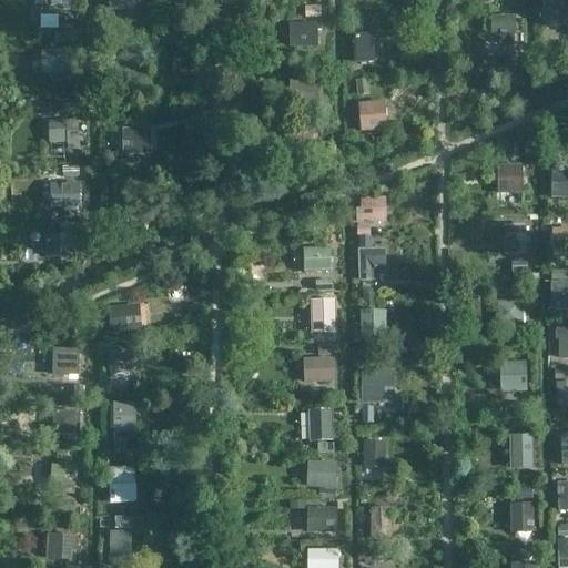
[(108,0),(109,11),(134,11),(134,0),(108,0)]
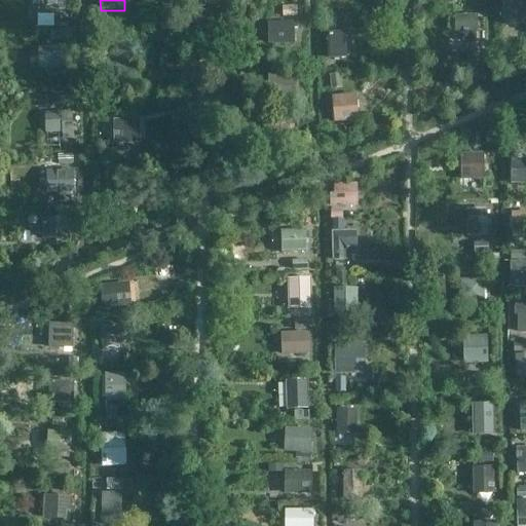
[(500,0),(503,25),(523,23),(522,9),(525,8),(524,0),(500,0)]
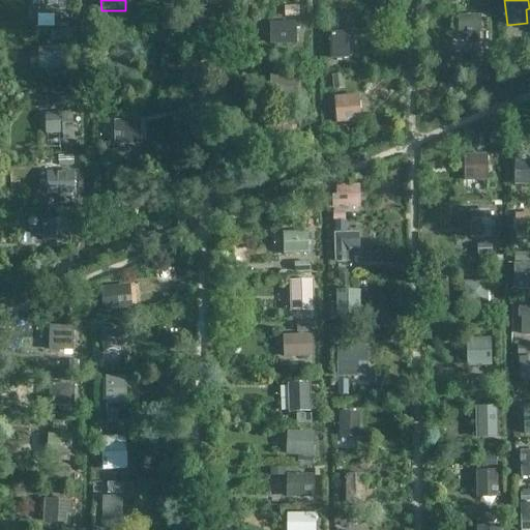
[(299,5),(285,6),(285,17),(300,17),(299,5)]
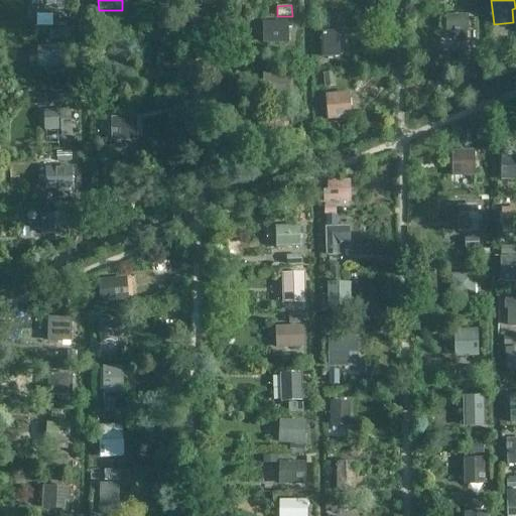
[(469,30),(468,14),(446,14),(446,32),(457,32),(457,31),(469,30)]
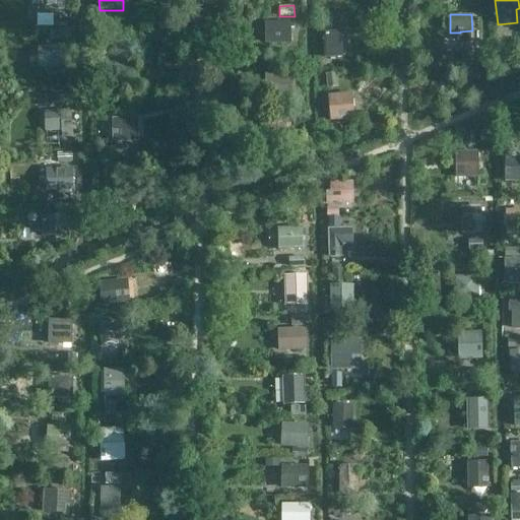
[(291,43),(291,20),(264,21),(265,44),(291,43)]
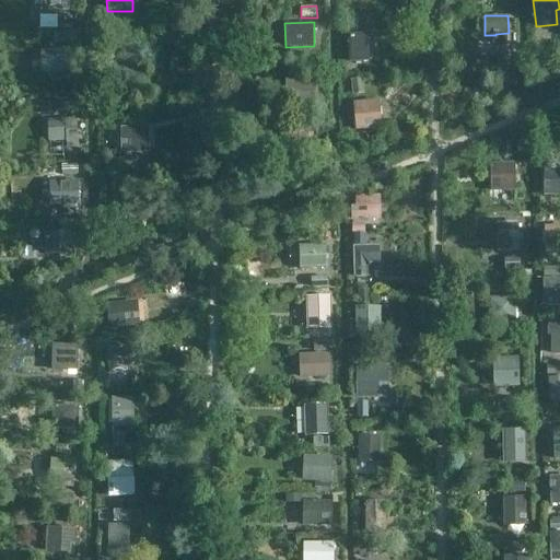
[(70,32),(54,32),(54,44),(70,44),(70,32)]
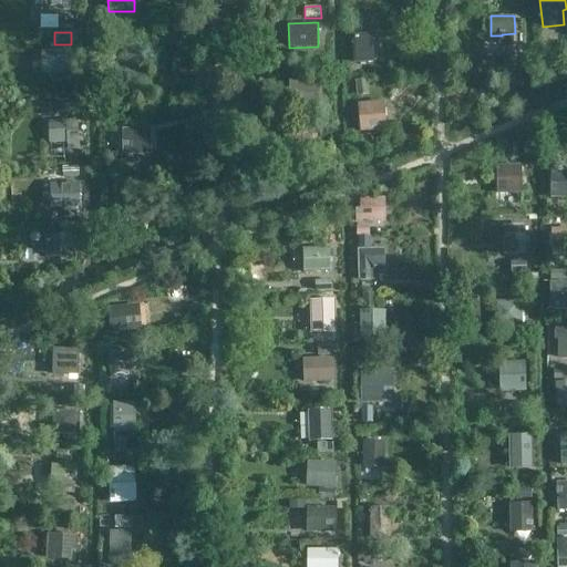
[(374,62),(373,33),(352,33),(353,62),(374,62)]
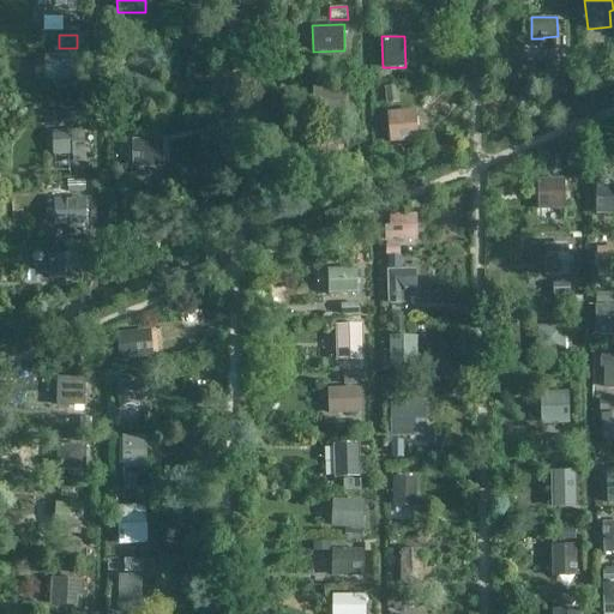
[(78,78),(78,53),(44,54),(44,79),(78,78)]
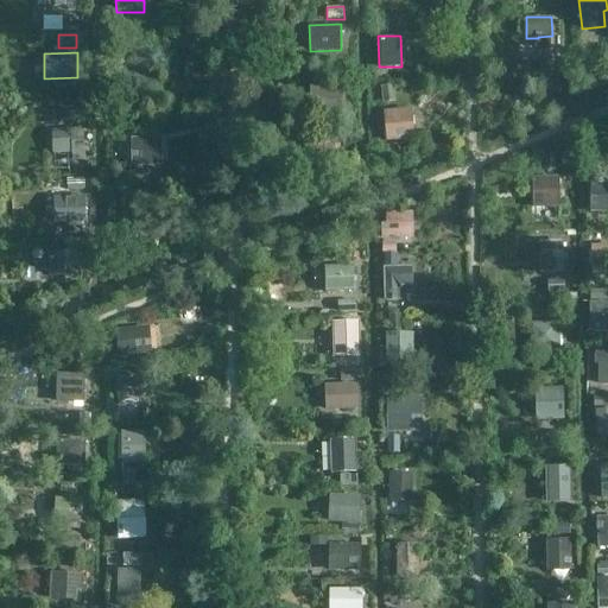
[(550,69),(551,54),(540,54),(540,69),(550,69)]
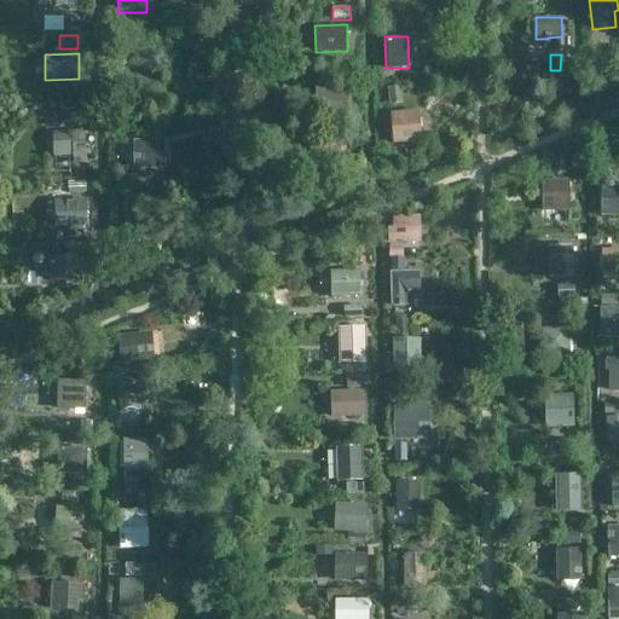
[(362,84),(337,84),(337,116),(362,116),(362,84)]
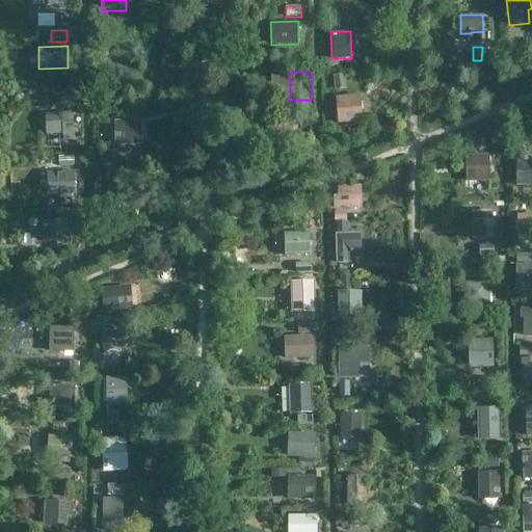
[(346,88),(344,74),(333,75),(335,90),(346,88)]
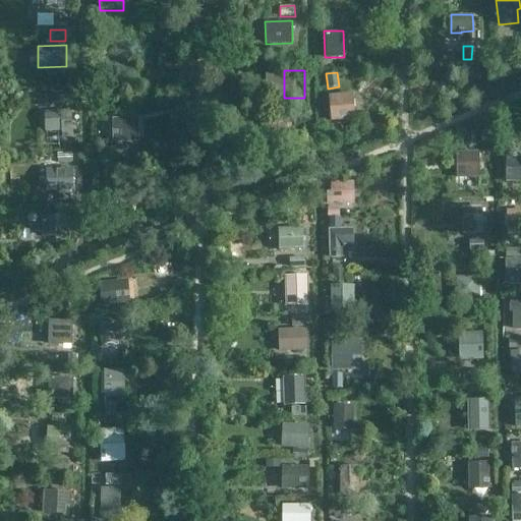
[(62,92),(53,93),(54,104),(65,103),(65,102),(70,101),(69,87),(62,88),(62,92)]
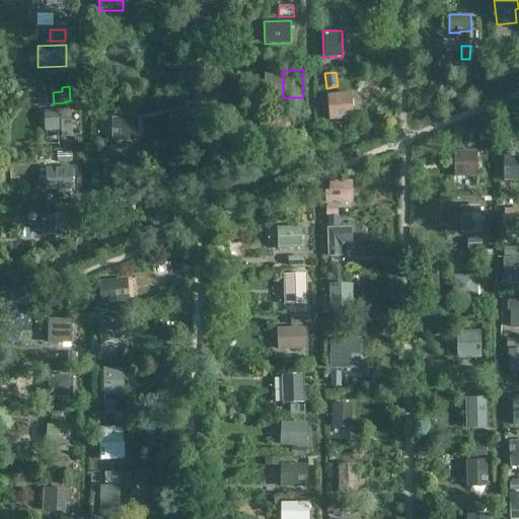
[(352,91),(327,93),(330,120),(355,118),(352,91)]
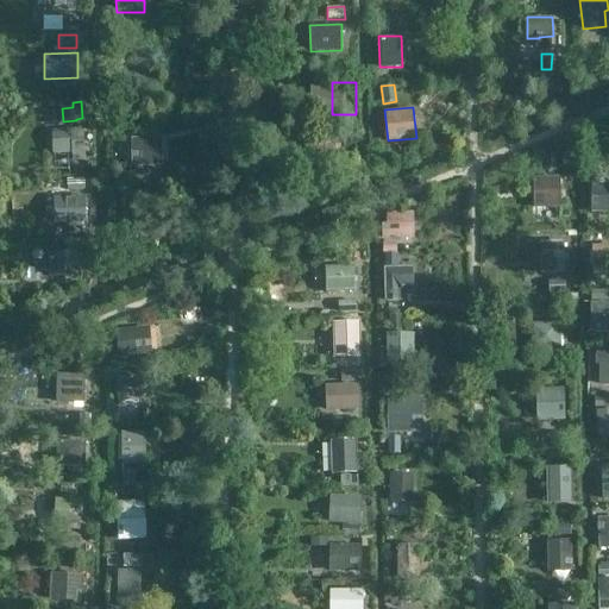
[(83,129),(51,130),(52,154),(71,152),(71,161),(85,161),(83,129)]
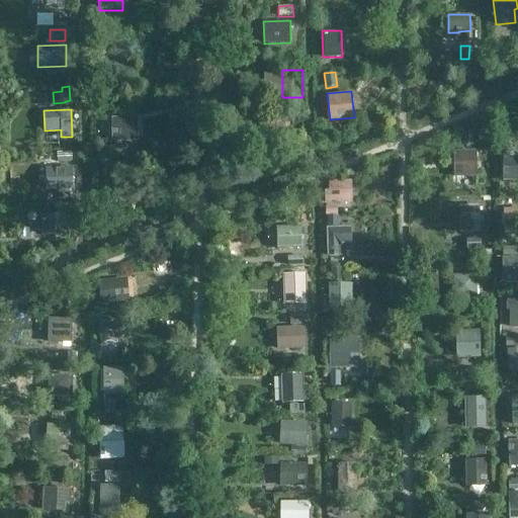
[(139,141),(138,116),(111,117),(112,142),(139,141)]
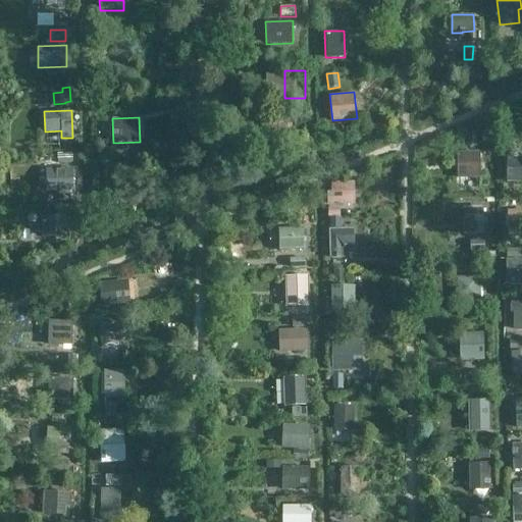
[(300,141),(299,117),(263,117),(263,142),(300,141)]
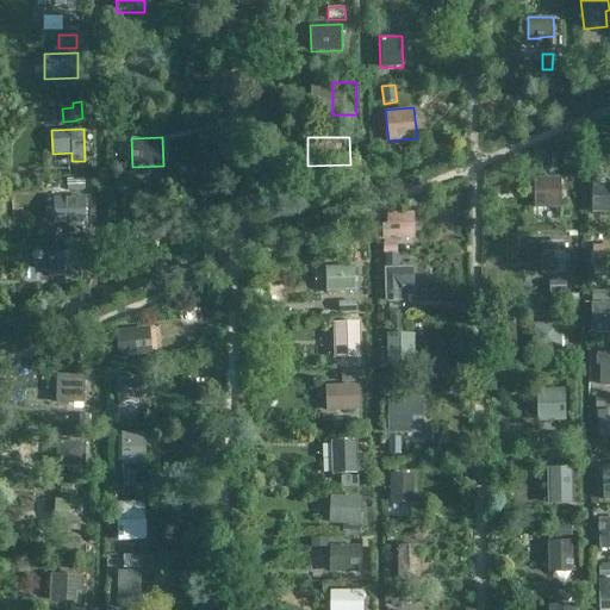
[(69,155),(58,156),(58,170),(69,169),(69,155)]
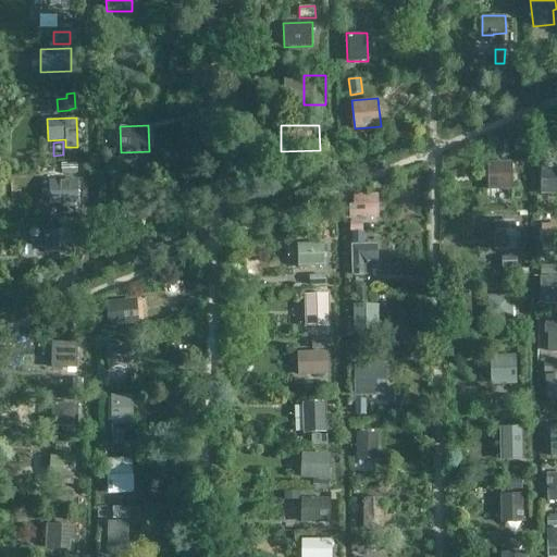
[(498,141),(498,157),(508,157),(508,141),(498,141)]
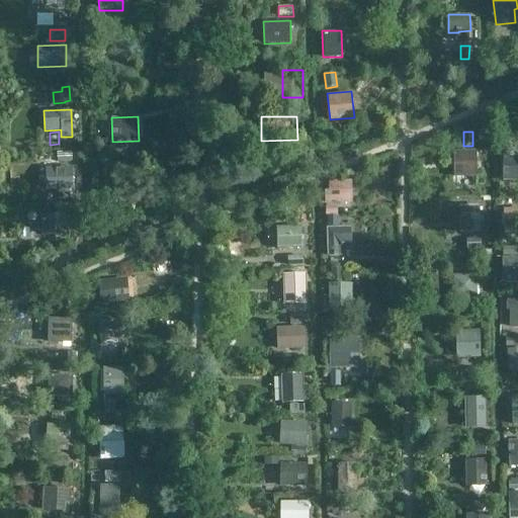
[(126,154),(126,144),(112,144),(112,155),(126,154)]
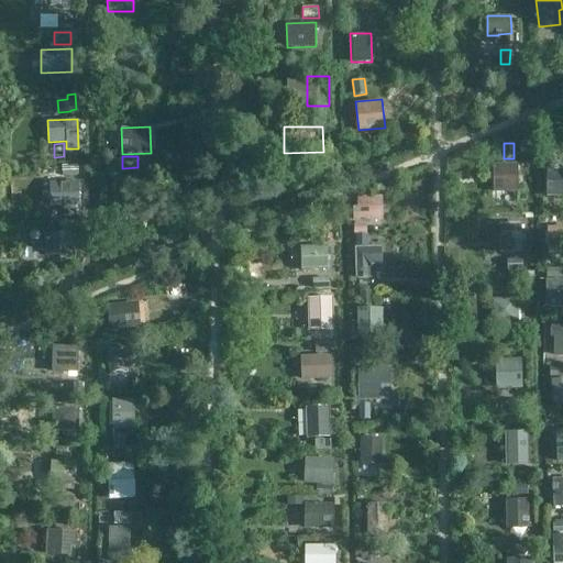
[(519,190),(518,163),(492,164),(493,191),(519,190)]
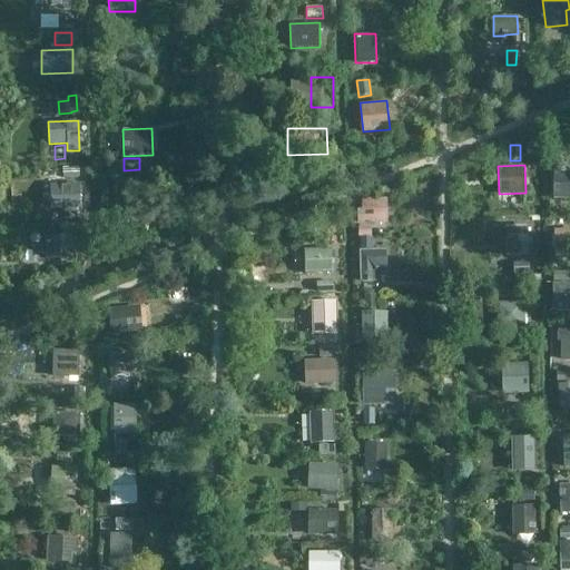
[(569,199),(569,183),(569,170),(553,170),(552,198),(569,199)]
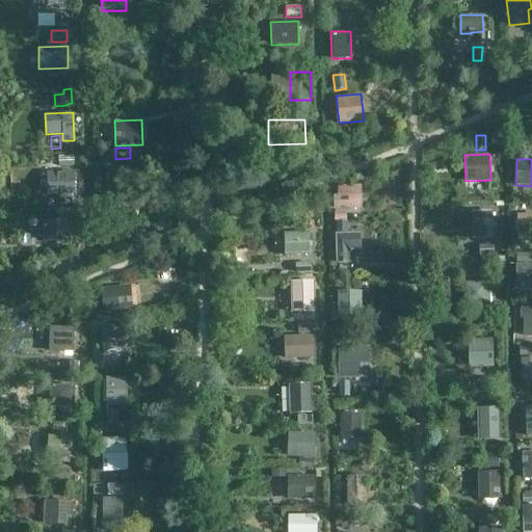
[(108,181),(106,181),(109,208),(131,206),(127,164),(107,165),(108,181)]
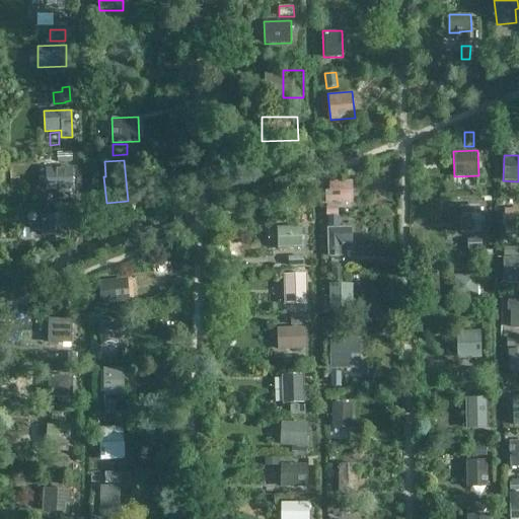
[(73,190),(72,166),(45,167),(46,191),(73,190)]
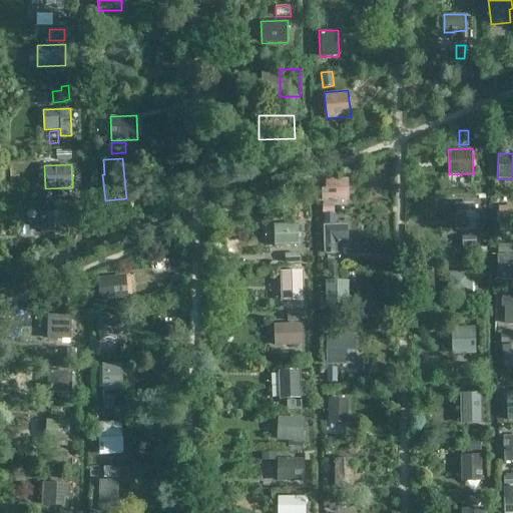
[(322,188),(322,201),(349,200),(348,178),(326,178),(326,188),(322,188)]
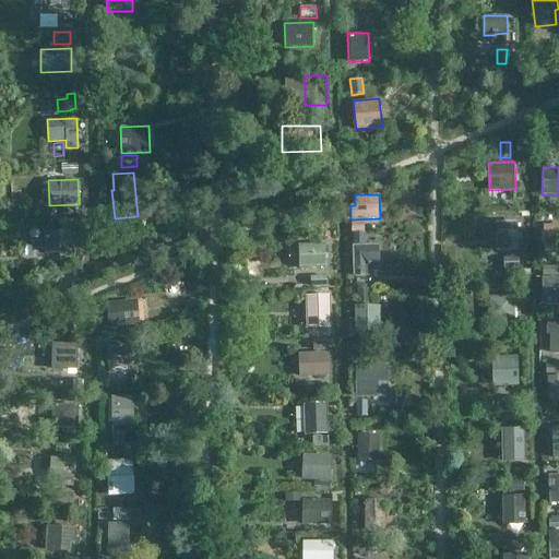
[(59,218),(59,228),(73,228),(73,218),(59,218)]
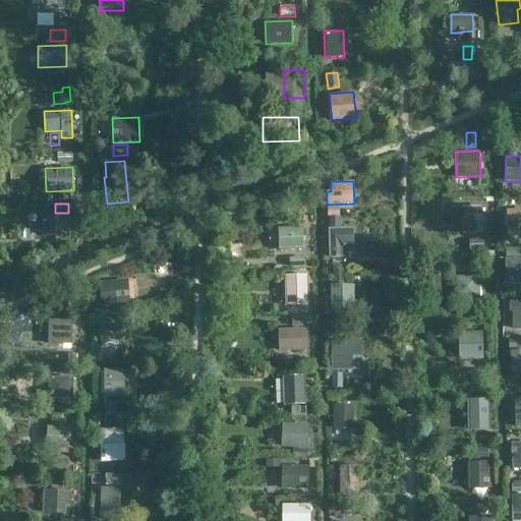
[(462,206),(463,234),(483,234),(483,221),(485,221),(485,209),(483,209),(483,206),(462,206)]
